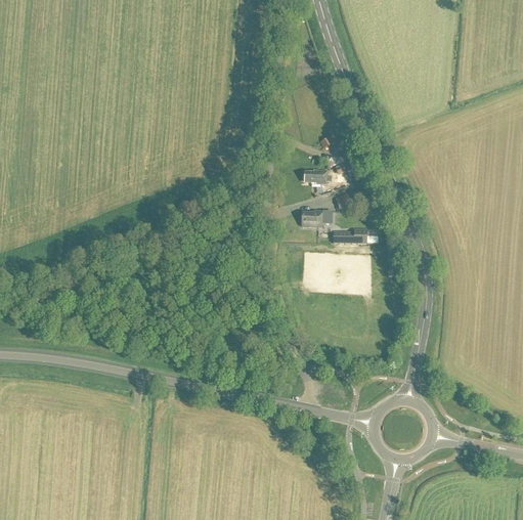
[(328,134),(330,137),(341,130),(339,127),(328,134)]
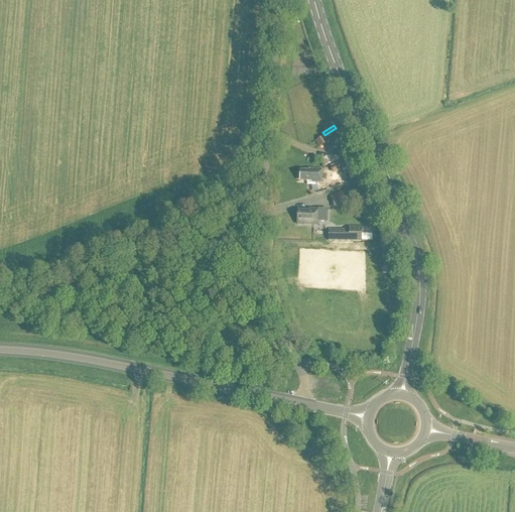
[(314,138),(317,144),(327,139),(323,133),(314,138)]
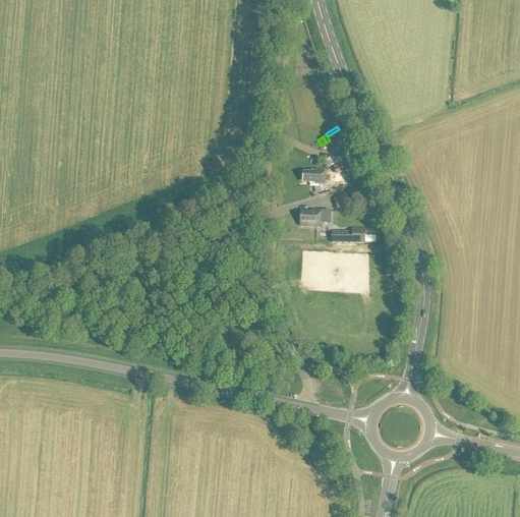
[(284,144),(279,144),(279,157),(293,157),(293,150),(284,150),(284,144)]
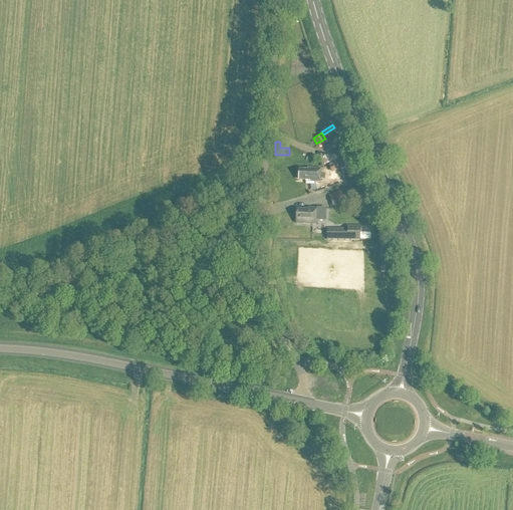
[(350,154),(340,158),(328,163),(330,170),(343,165),(348,176),(357,173),(350,154)]
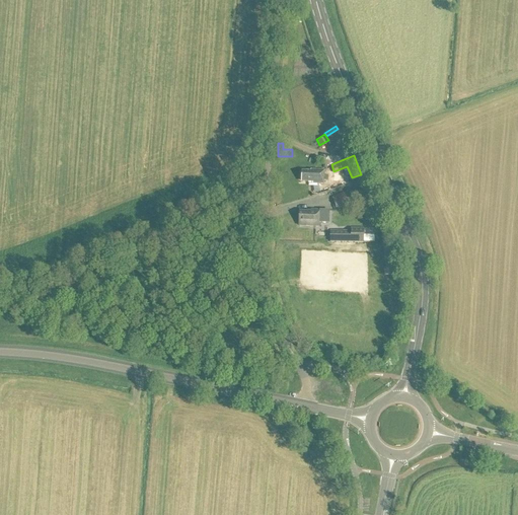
[(323,167),(309,167),(309,169),(301,168),(300,177),(311,178),(311,180),(322,181),(323,167)]
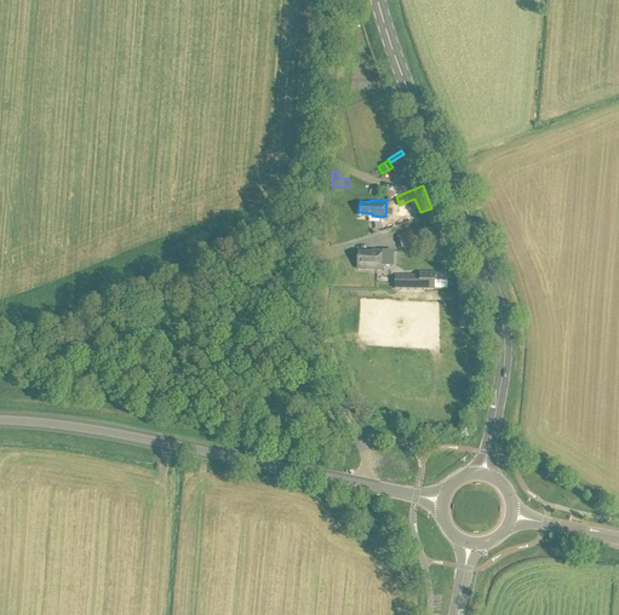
[(400,245),(414,239),(407,218),(389,225),(393,234),(395,233),(400,245)]
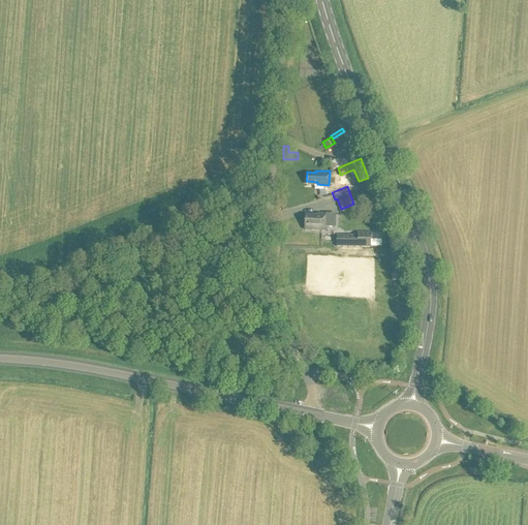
[(364,189),(354,193),(358,202),(367,197),(364,189)]
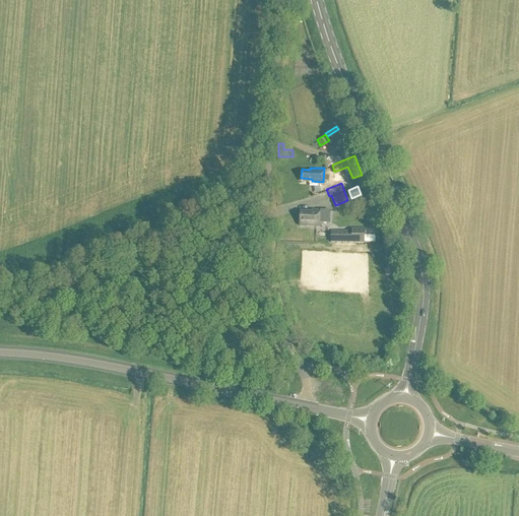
[(299,222),(320,223),(320,207),(310,207),(310,209),(299,208),(299,222)]
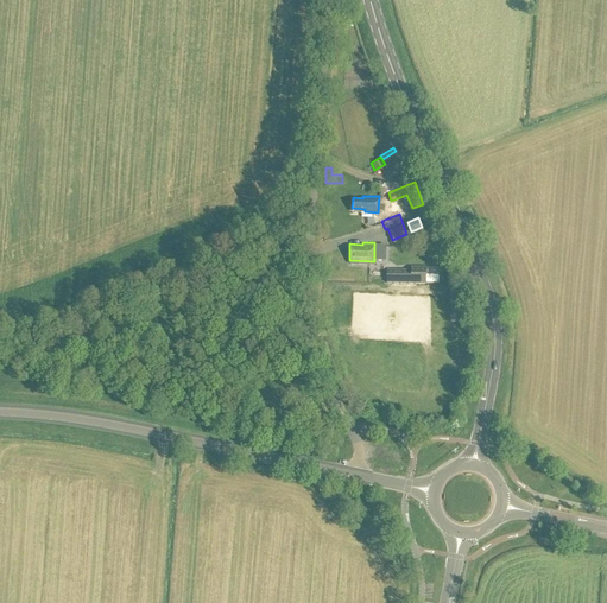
[(410,272),(386,272),(386,280),(424,281),(424,265),(410,265),(410,272)]
